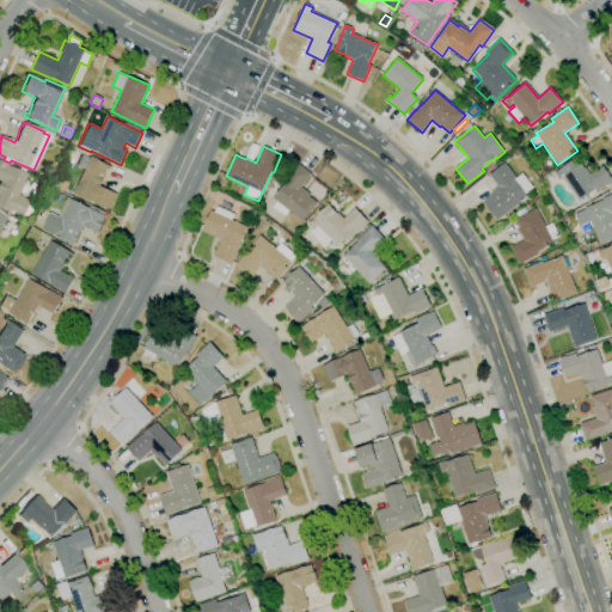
[(110,209),(73,193),(83,170),(75,166),(81,154),(89,158),(90,155),(112,166),(110,170),(108,169),(99,185),(117,194),(110,209)]
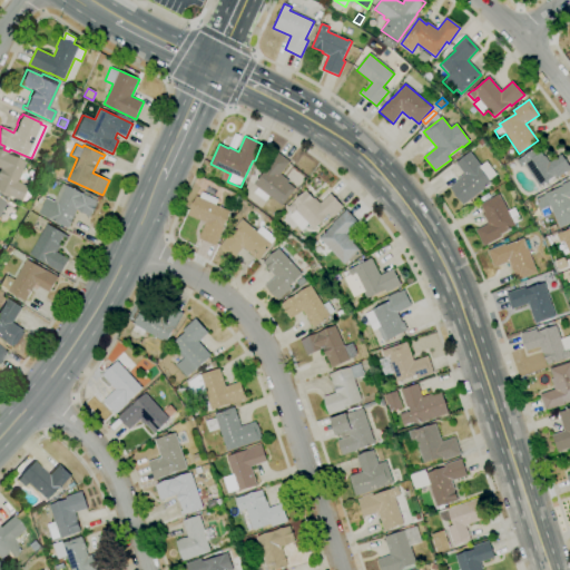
[(0,197),(0,147),(8,151),(7,154),(25,163),(16,182),(27,187),(20,202),(9,196),(7,200),(0,197)]
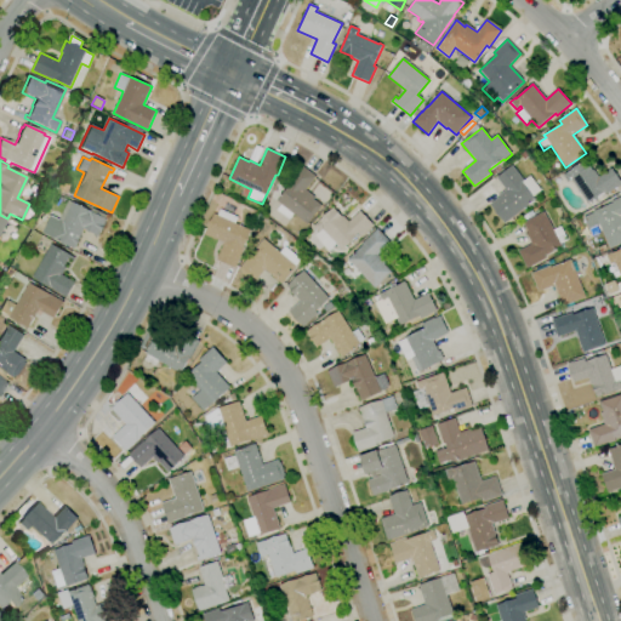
[(587,204),(571,180),(568,182),(563,175),(586,160),(593,171),(593,170),(598,177),(611,167),(620,182),(620,184),(608,194),(605,191),(587,204)]
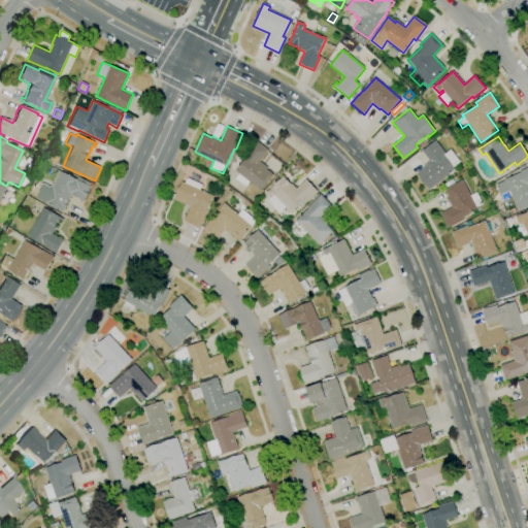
[(261,191),(250,182),(245,187),(235,178),(239,173),(235,171),(245,158),(243,156),(255,140),(268,151),(260,162),(267,168),(266,169),(273,174),(261,191)]
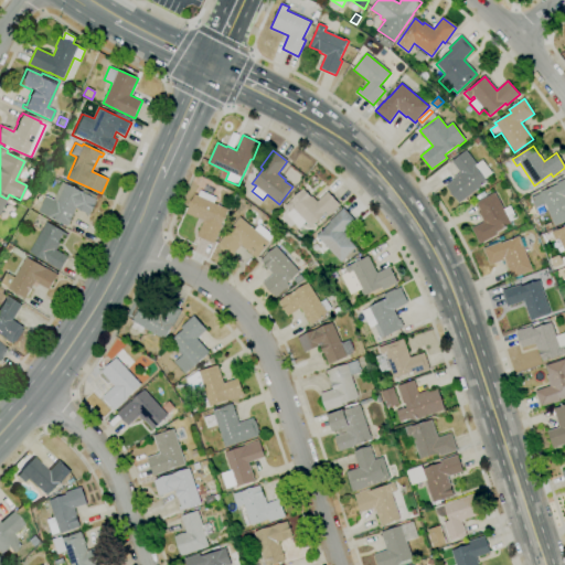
[(459,203),(446,185),(454,179),(452,178),(460,172),(451,161),(466,150),(477,164),(482,160),(492,173),(486,179),(488,181),(459,203)]
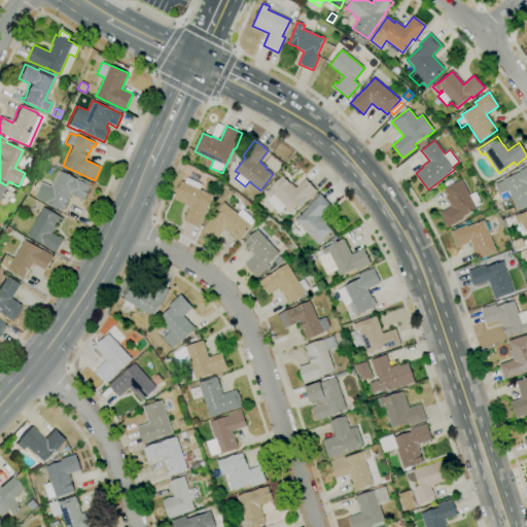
[(56,164),(48,161),(51,154),(58,157),(56,164)]
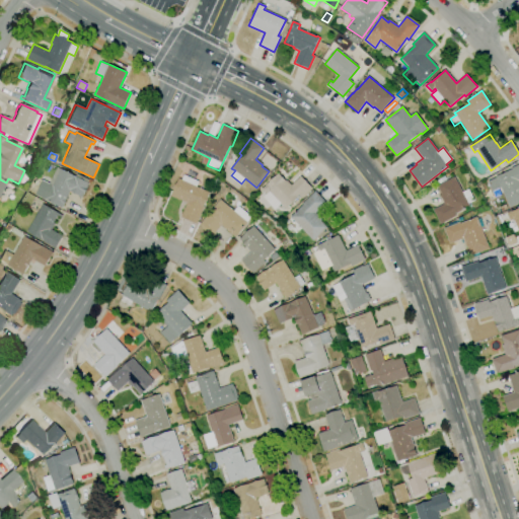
[(518,204),(510,208),(501,188),(492,192),(488,181),(496,177),(496,176),(512,169),(511,168),(518,164),(518,204)]
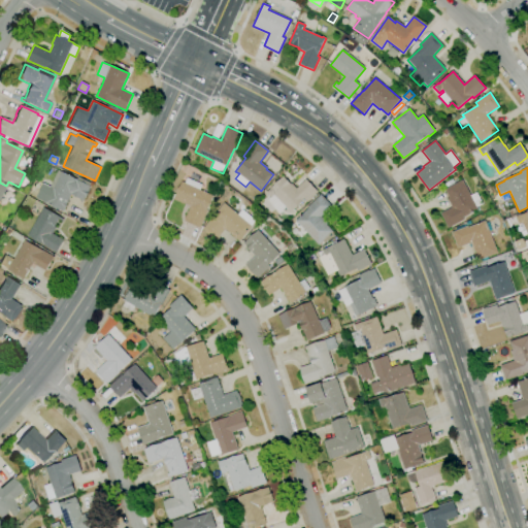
[(63,210),(47,203),(46,204),(36,198),(43,184),(51,187),(58,170),(91,187),(85,199),(84,199),(84,200),(71,195),(66,204),(67,204),(66,207),(65,207),(63,210)]
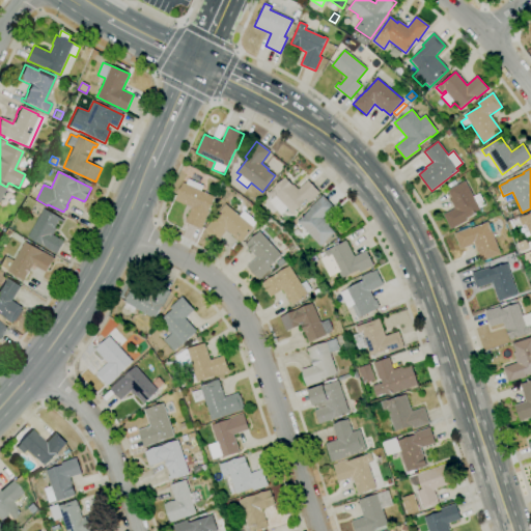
[(292,214),(285,206),(279,213),(269,202),(273,198),(271,197),(271,198),(269,196),(270,195),(268,194),(284,177),(292,185),(294,185),(298,190),(307,180),(319,193),(316,195),(308,203),(306,201),(292,214)]
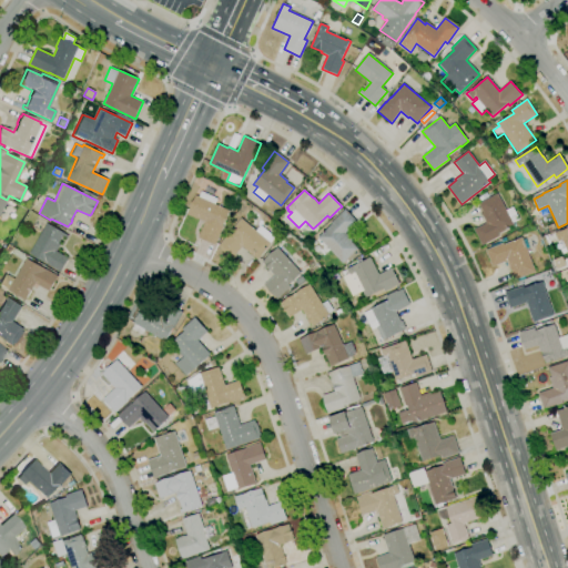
[(215,244),(199,237),(205,222),(198,219),(196,220),(186,215),(195,195),(199,196),(201,191),(217,199),(215,204),(230,211),(223,226),(215,244)]
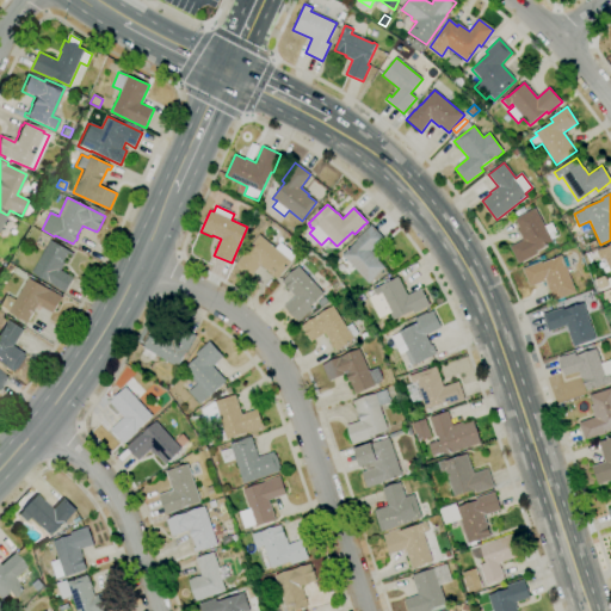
[(518,264),(510,247),(523,240),(517,229),(519,229),(516,222),(517,222),(516,218),(535,208),(545,227),(551,223),(559,236),(551,240),(554,242),(536,252),(537,254),(518,264)]
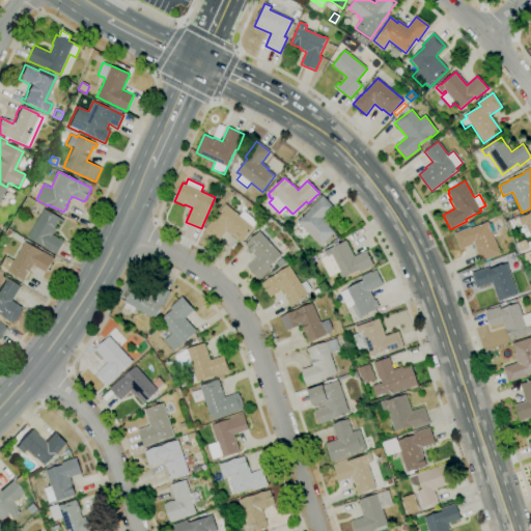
[(320,247),(297,222),(310,210),(309,208),(323,195),(334,207),(323,218),(329,224),(329,225),(335,232),(320,247)]
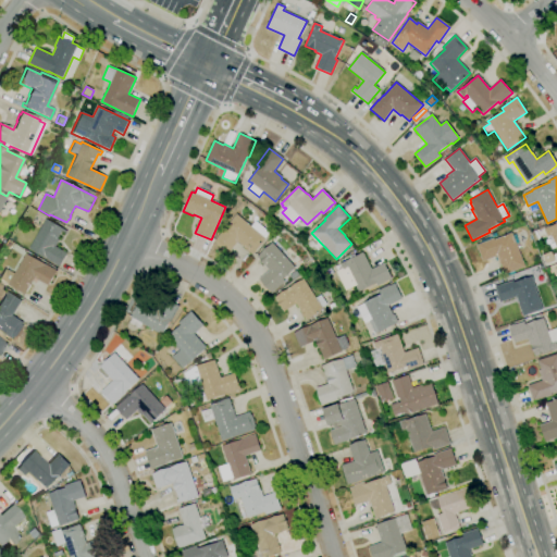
[(252,255),(243,247),(244,247),(237,242),(229,254),(222,248),(221,249),(215,245),(217,244),(214,242),(237,214),(251,226),(256,221),(270,233),(265,238),(252,255)]
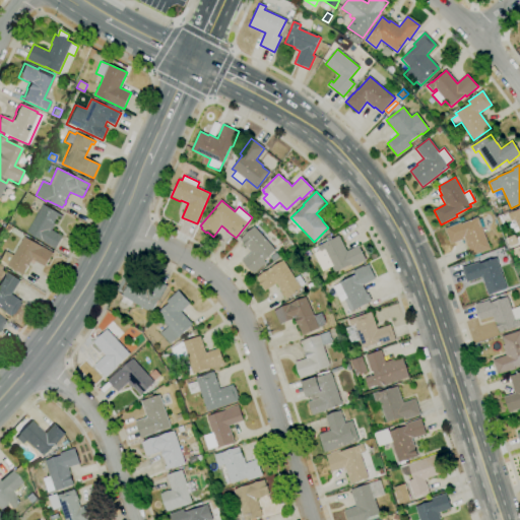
[(56,249),(26,233),(43,204),(62,215),(61,217),(58,216),(55,221),(56,222),(52,230),(63,236),(56,249)]
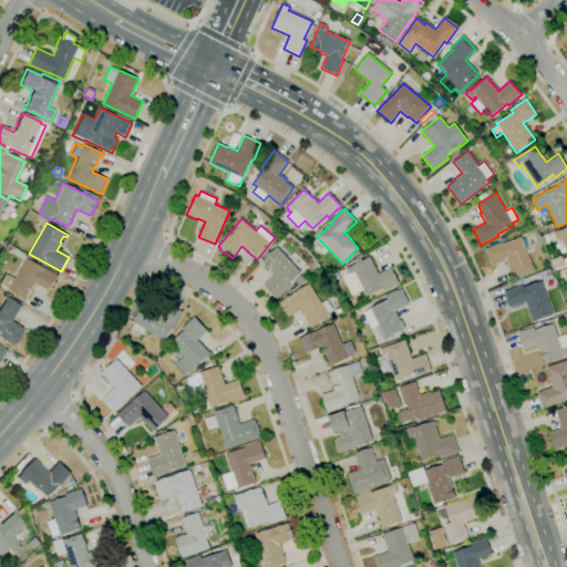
[(548,232),(545,226),(552,223),(555,228),(548,232)]
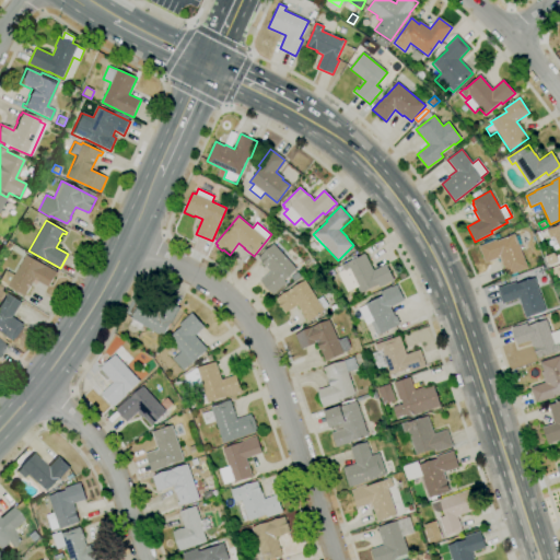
[(559,248),(555,236),(550,238),(547,230),(559,223),(559,248)]
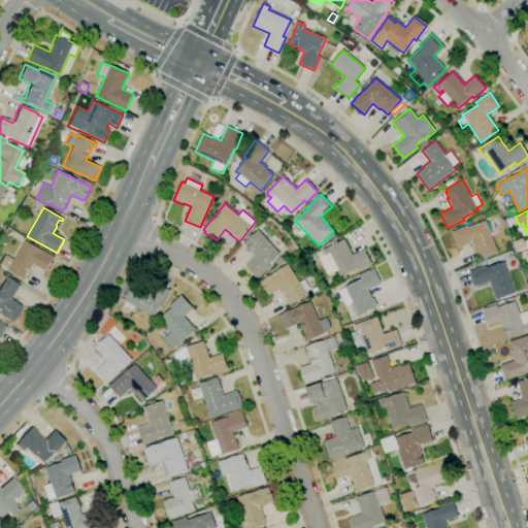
[(479,260),(475,251),(474,252),(470,242),(458,248),(452,232),(468,226),(469,228),(485,221),(498,253),(479,260)]
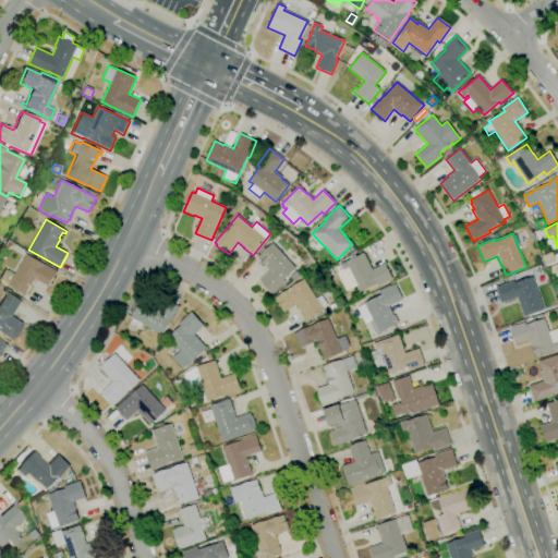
[(271,294),(259,280),(269,271),(257,257),(279,238),(287,246),(289,244),(292,249),(290,250),(292,253),(287,257),(296,269),(283,280),(286,282),(271,294)]
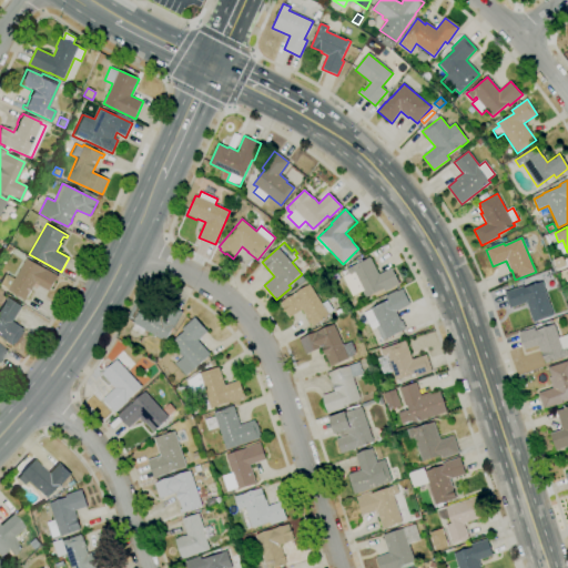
[(365,298),(362,292),(353,296),(343,277),(344,276),(342,272),(347,270),(346,269),(356,264),(355,262),(362,259),(363,261),(369,257),(378,274),(392,269),(399,284),(396,286),(385,292),(383,290),(365,298)]
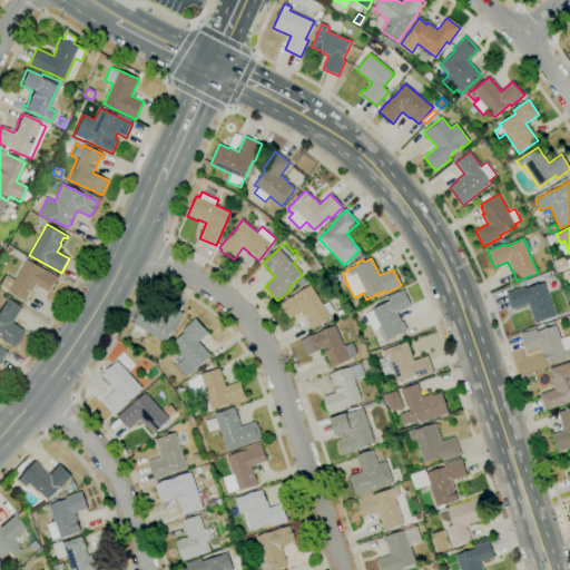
[(26,302),(8,292),(8,291),(0,286),(0,284),(6,274),(15,279),(27,259),(58,277),(49,293),(36,285),(26,302)]
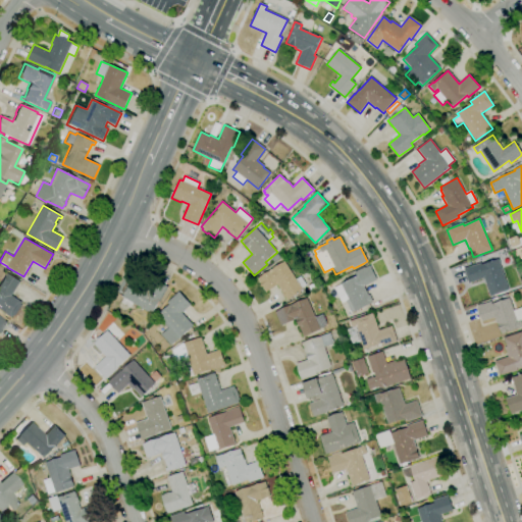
[(490,297),(484,278),(469,283),(464,268),(480,263),(481,265),(499,259),(510,291),(490,297)]
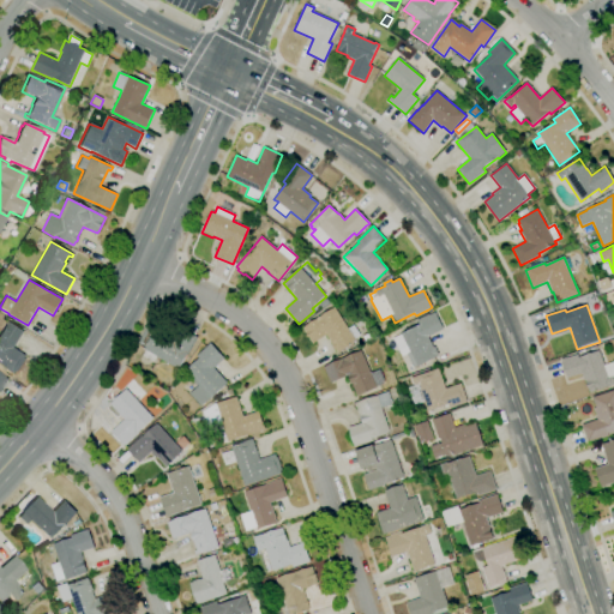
[(338,354),(326,335),(312,344),(302,327),(335,307),(348,329),(354,325),(360,336),(355,339),(356,342),(338,354)]
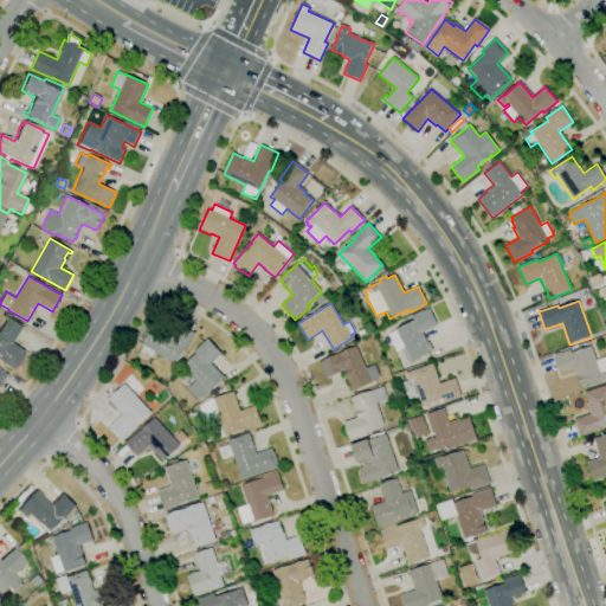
[(408,363),(401,349),(397,352),(387,334),(395,330),(395,329),(413,320),(411,316),(424,310),(424,311),(430,308),(438,326),(423,333),(427,342),(429,342),(433,350),(432,352),(408,363)]
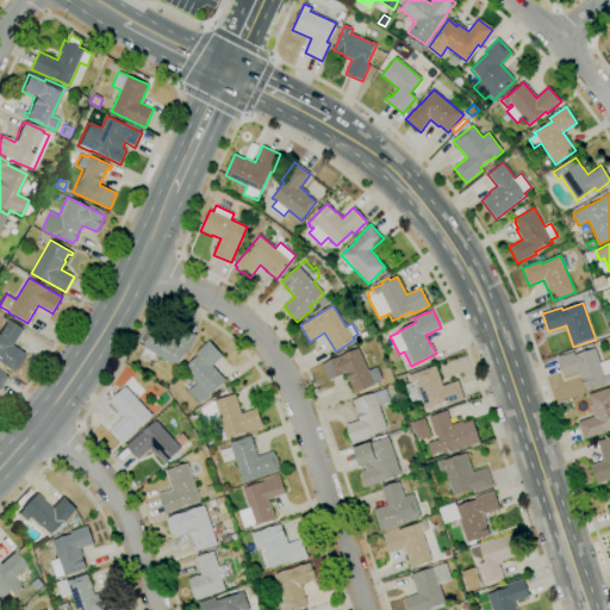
[(14,372),(0,362),(0,332),(8,319),(24,330),(13,346),(26,353),(24,356),(25,356),(17,371),(16,369),(14,372)]
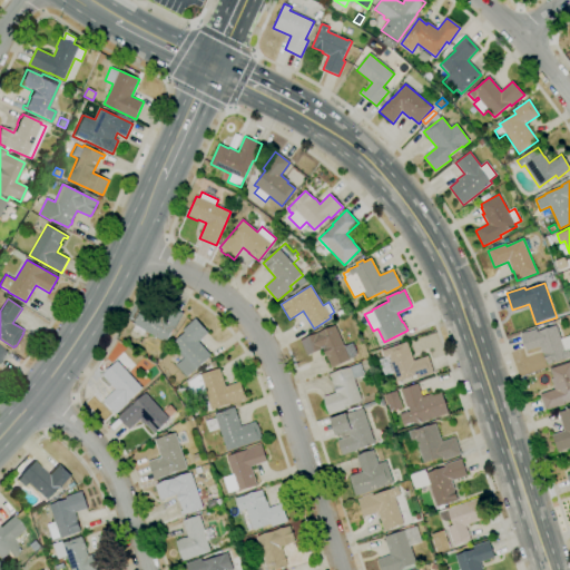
[(166,343),(164,342),(146,331),(141,336),(133,331),(136,325),(134,324),(145,304),(163,314),(168,304),(184,313),(166,343)]
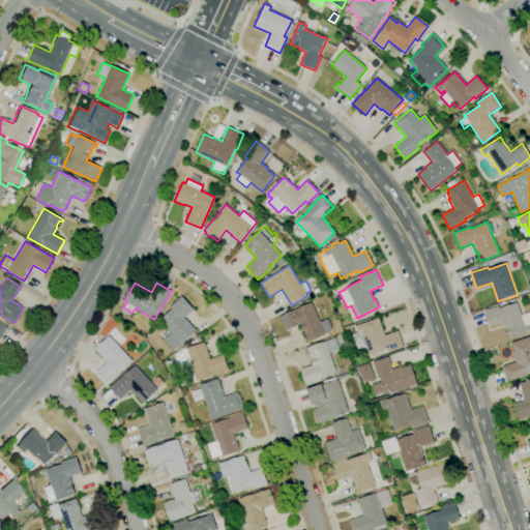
[(316,296),(313,291),(319,288),(322,293),(316,296)]
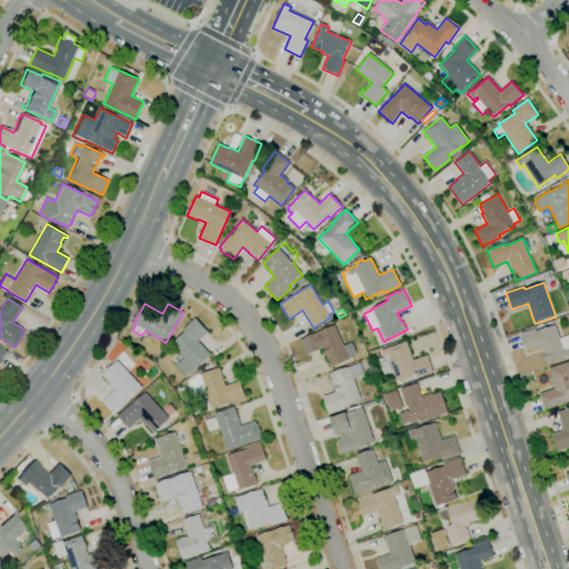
[(187,377),(176,365),(183,358),(171,345),(183,332),(182,330),(195,318),(208,332),(198,341),(211,356),(195,370),(193,369),(187,377)]
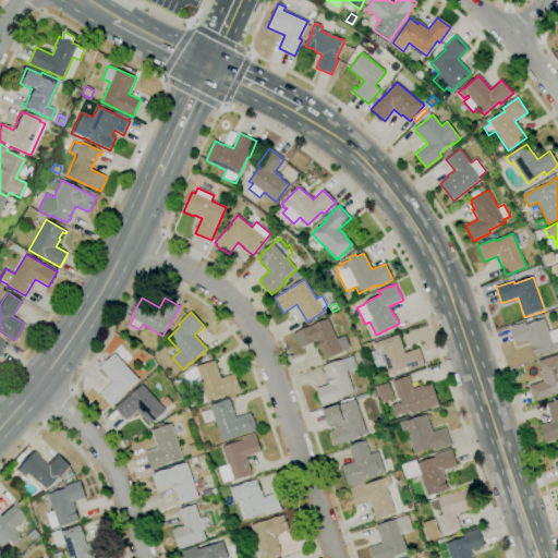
[(324,360),(319,349),(319,350),(316,342),(300,349),(293,332),(299,331),(328,318),(337,339),(346,336),(348,339),(349,346),(348,349),(342,352),(324,360)]
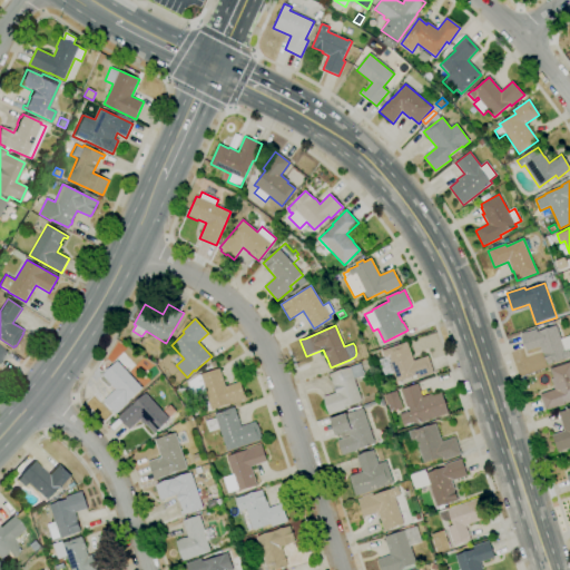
[(569,356),(548,364),(544,354),(542,354),(540,346),(527,351),(520,334),(526,332),(526,333),(537,330),(537,332),(556,325),(561,340),(569,336),(569,349),(569,350),(569,353),(569,356)]
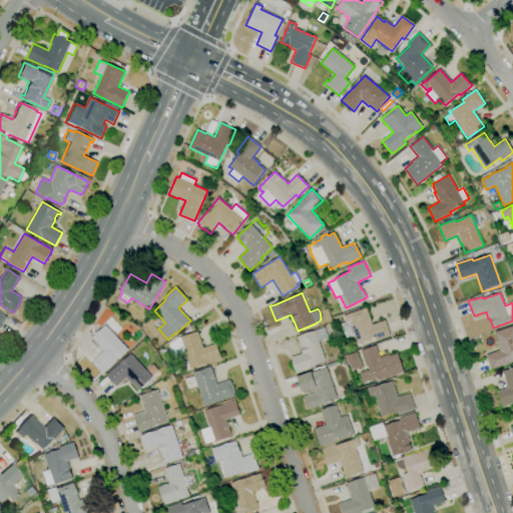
[(358,344),(355,336),(343,341),(337,324),(349,319),(347,314),(354,312),(355,312),(366,308),(372,325),(385,320),(391,336),(387,337),(386,337),(376,341),(375,338),(358,344)]
